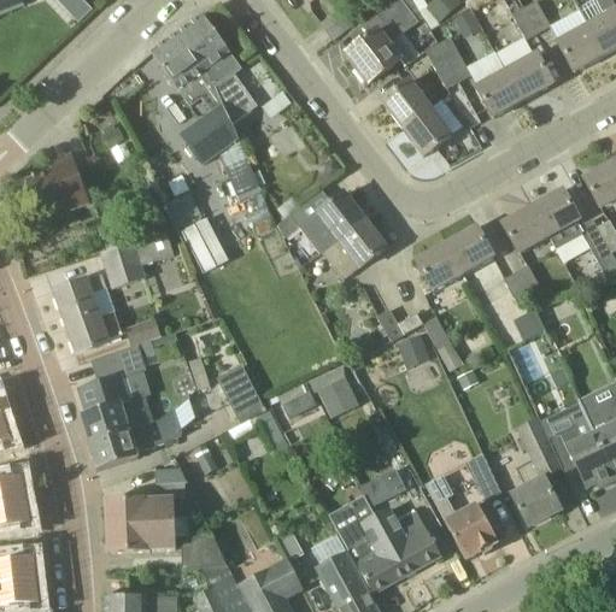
[(0,10),(22,3),(21,0),(0,0),(0,10)]
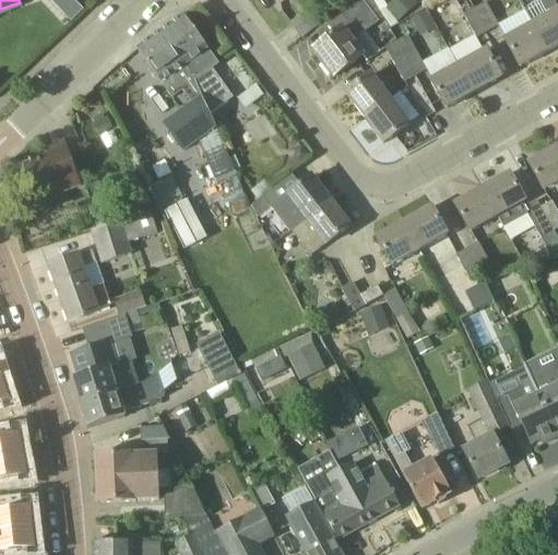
[(70,19),(83,7),(76,0),(60,0),(56,4),(70,19)]
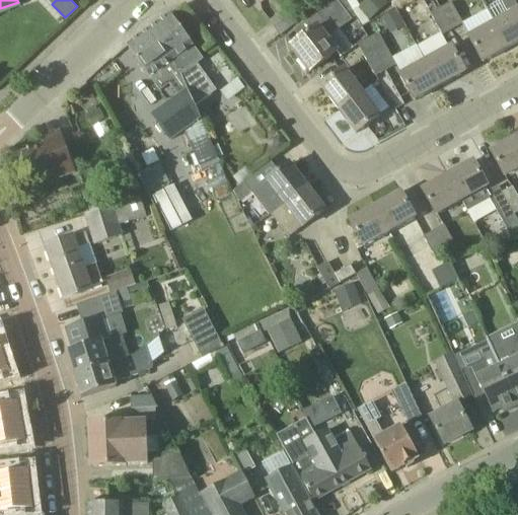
[(288,0),(295,9),(302,4),(298,0),(288,0)]
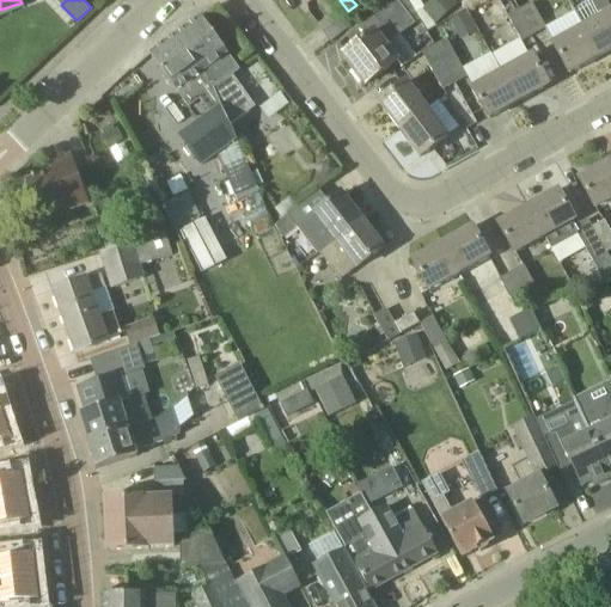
[(386,0),(376,8),(371,12),(379,23),(342,51),(364,81),(395,57),(401,65),(416,53),(399,30),(419,16),(409,0),(386,0)]
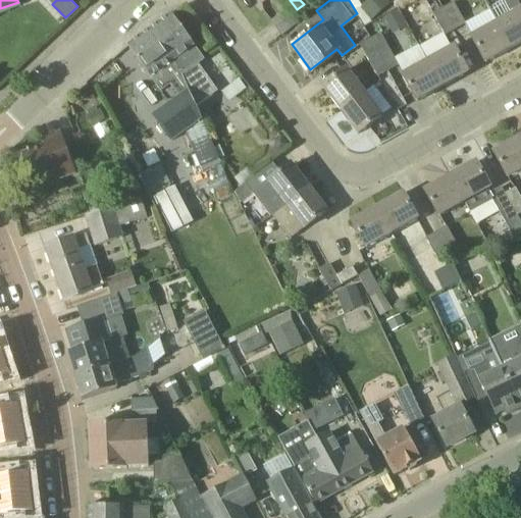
[(363,0),(359,4),(371,17),(389,0),(363,0)]
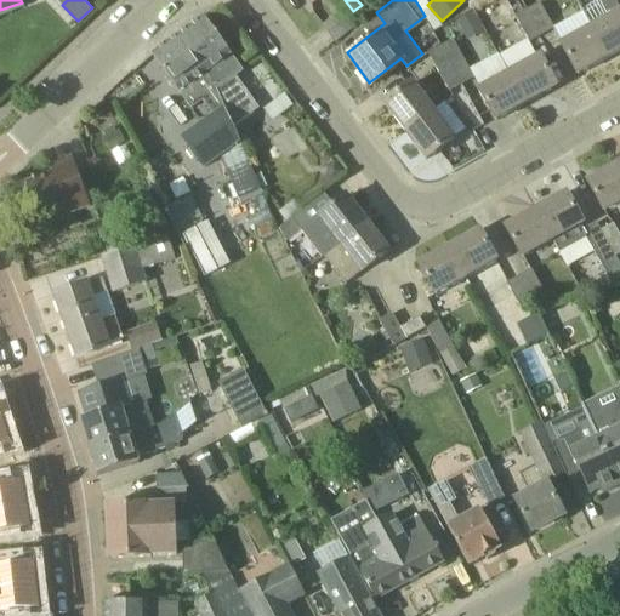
[(536,0),(525,6),(539,33),(553,26),(552,24),(540,0),(536,0)]
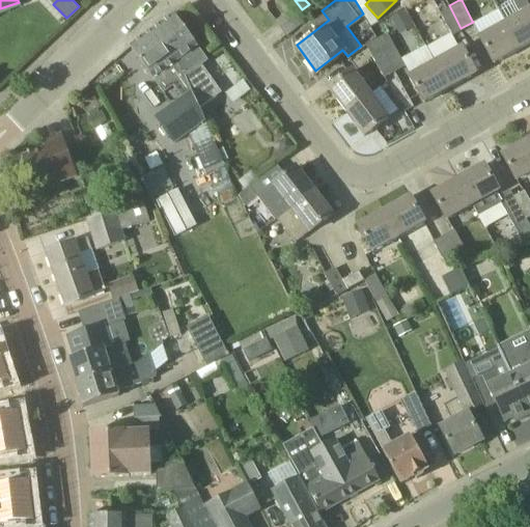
[(519,47),(529,39),(529,6),(526,0),(505,0),(497,4),(498,6),(497,7),(503,20),(519,47)]
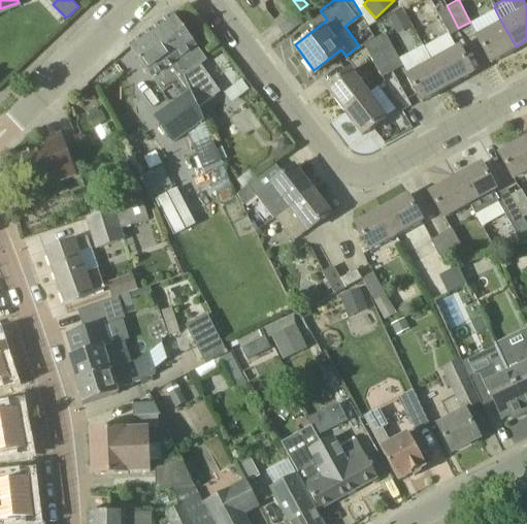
[(300,19),(304,15),(294,2),(290,5),(274,18),(285,31),(300,19)]
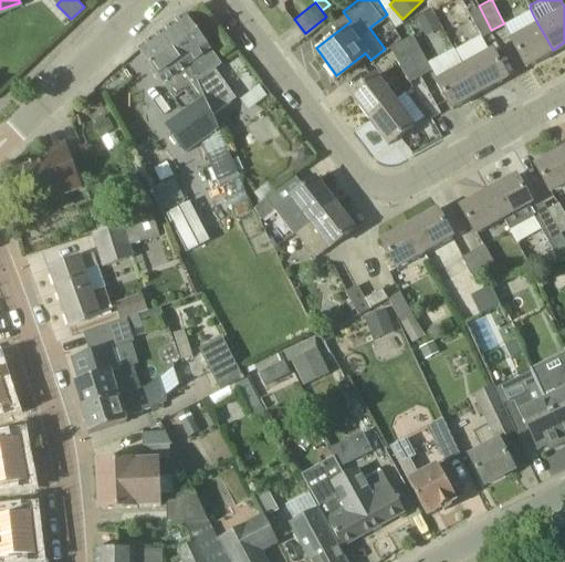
[(479,6),(469,11),(482,35),(491,30),(479,6)]
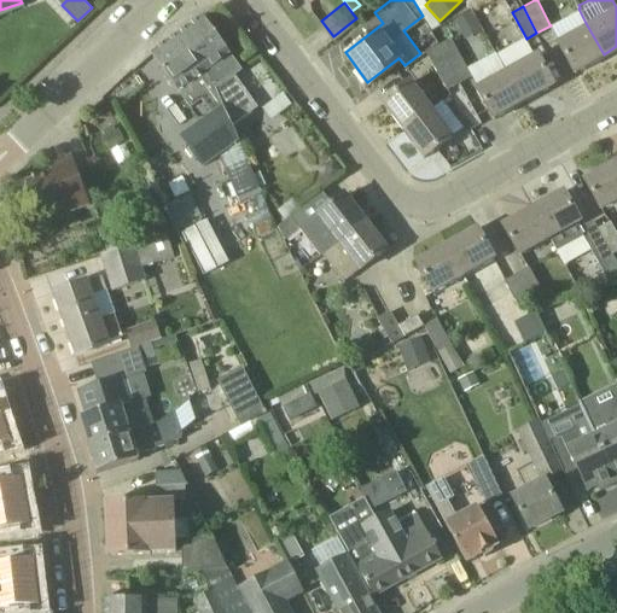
[(453,17),(464,38),(479,29),(470,9),(453,17)]
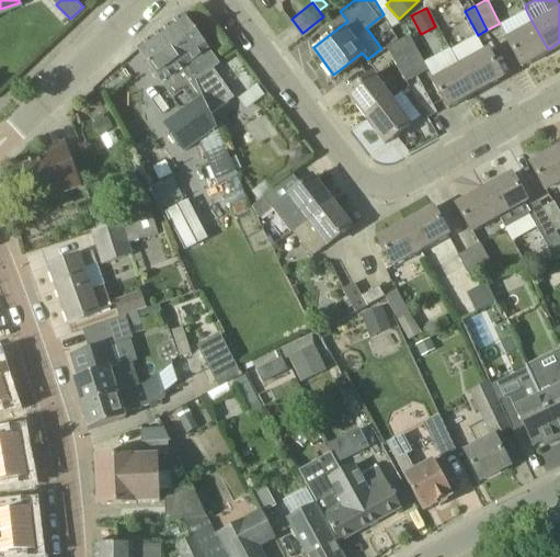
[(228,99),(206,69),(218,60),(183,12),(160,29),(195,77),(210,111),(228,99)]
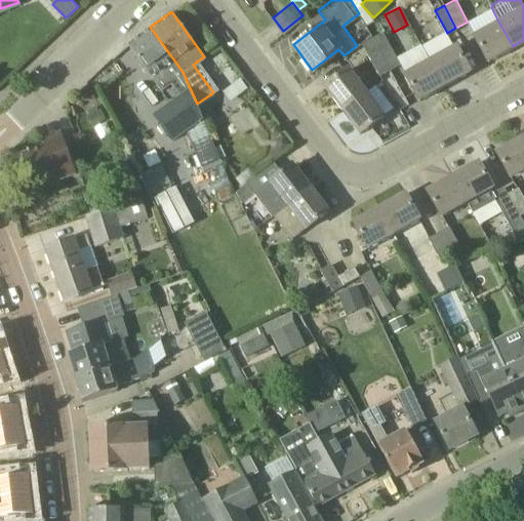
[(513,46),(497,19),(474,33),(473,34),(487,61),(513,46)]
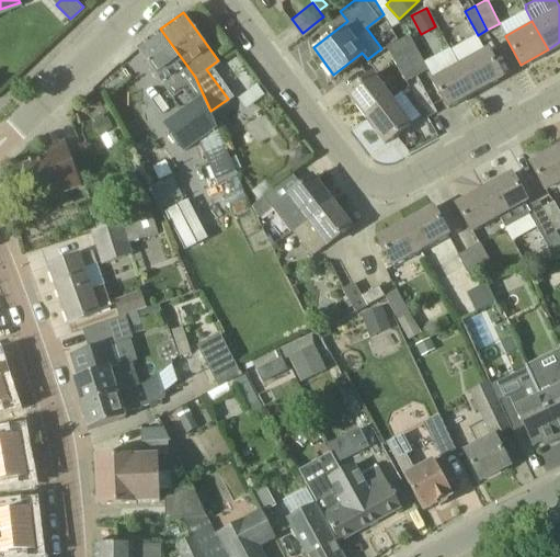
[(195,77),(160,29),(136,46),(171,93),(181,87),(191,100),(162,121),(183,150),(200,138),(218,181),(237,173),(208,113),(210,111),(195,77)]
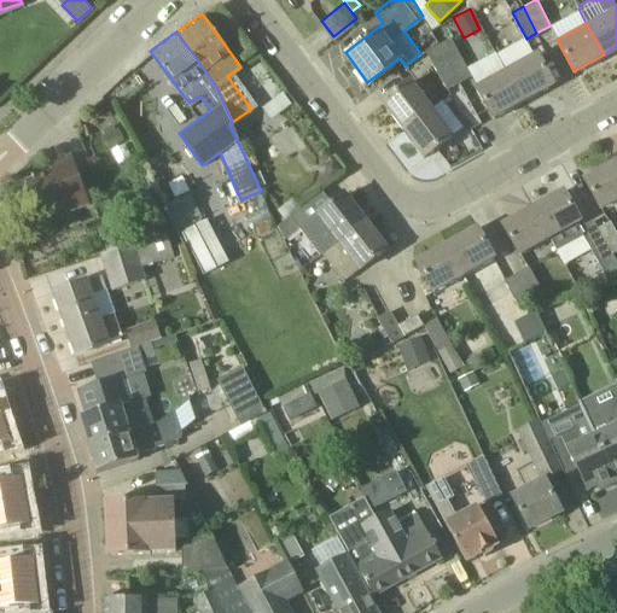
[(425,50),(432,62),(444,56),(457,48),(450,36),(425,50)]
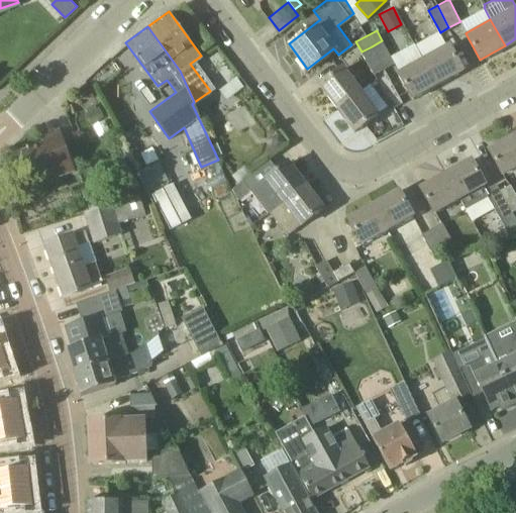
[(372,46),(383,68),(394,62),(382,40),(372,46)]
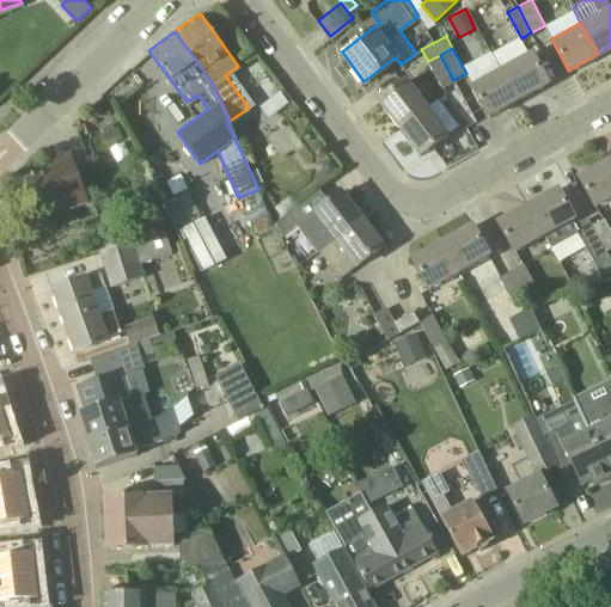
[(531,50),(500,67),(518,98),(548,81),(531,50)]
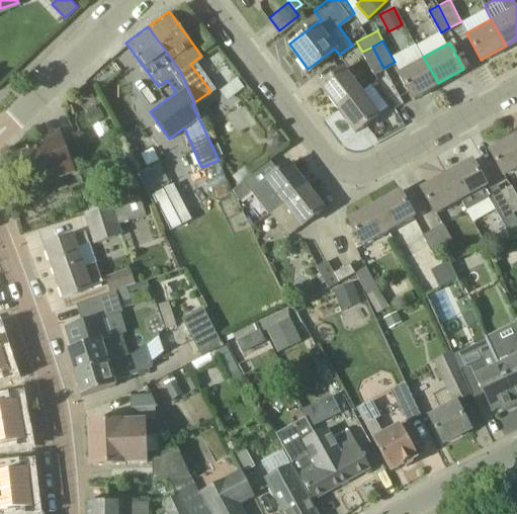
[(372,47),(362,52),(373,73),(383,68),(372,47)]
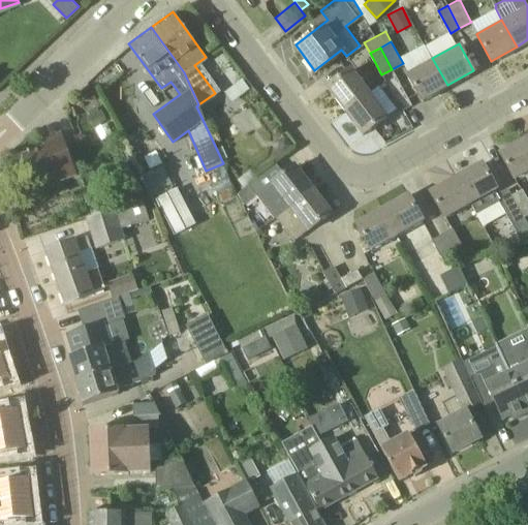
[(432,58),(406,72),(422,99),(447,85),(432,58)]
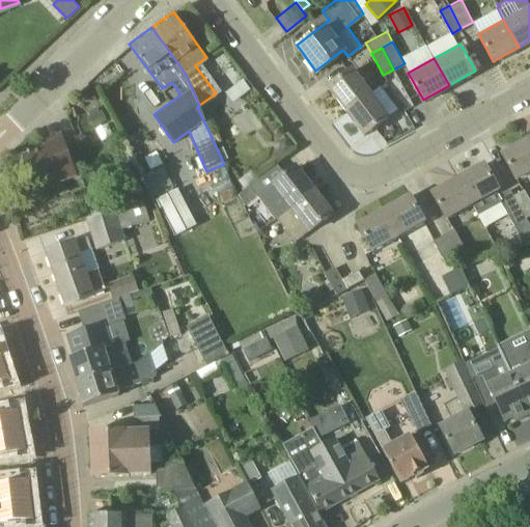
[(352,67),(328,86),(345,109),(369,91),(352,67)]
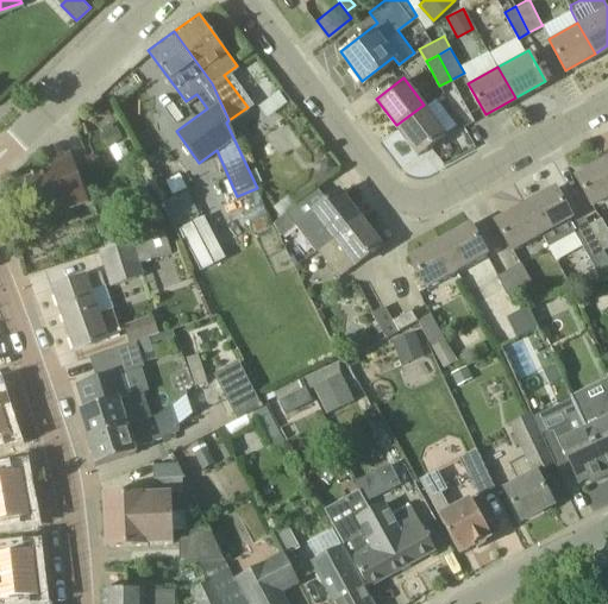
[(424,105),(396,125),(417,152),(445,132),(424,105)]
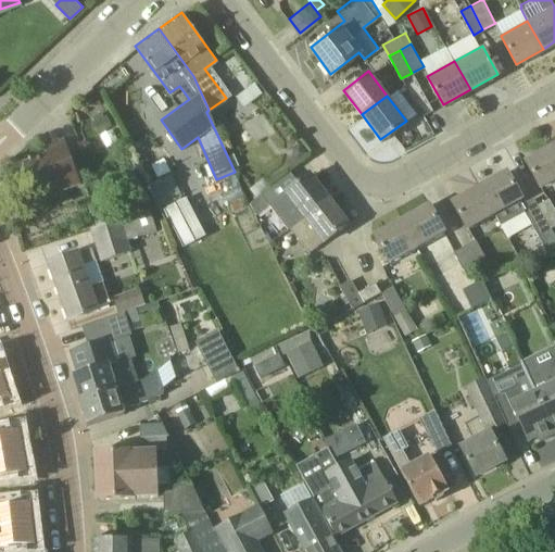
[(98,130),(111,124),(105,114),(92,121),(98,130)]
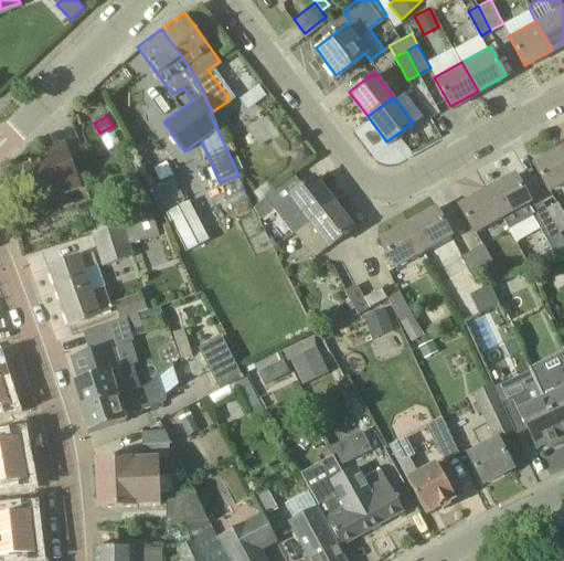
[(64,141),(46,148),(49,156),(31,161),(31,160),(29,160),(29,162),(14,168),(16,172),(13,172),(17,182),(19,181),(24,196),(39,190),(40,193),(77,180),(64,141)]
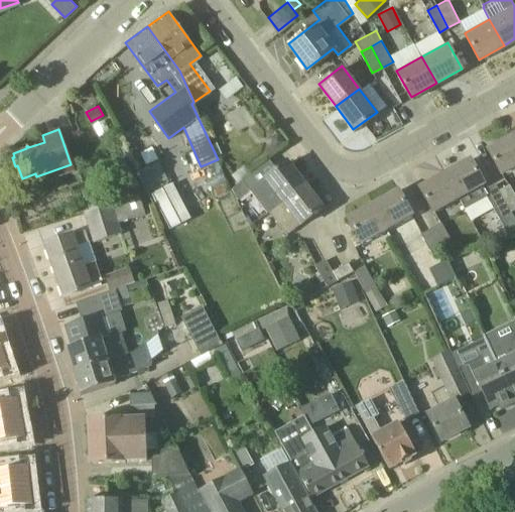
[(133,135),(129,129),(122,133),(126,140),(133,135)]
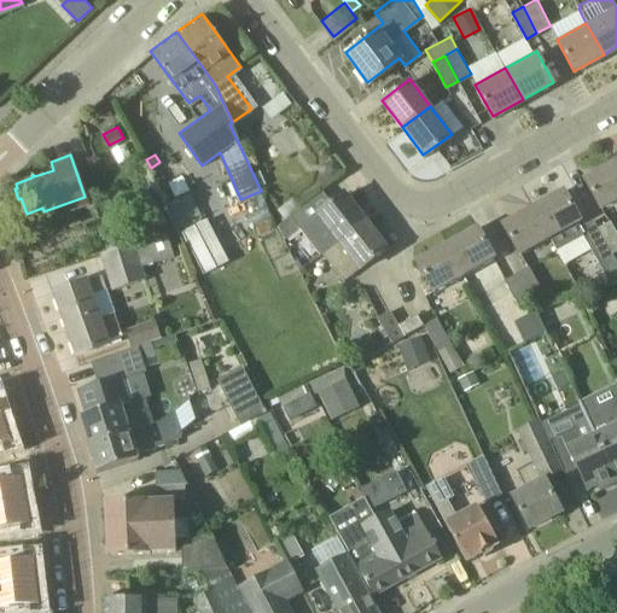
[(341,169),(332,157),(326,162),(324,171),(329,177),(341,169)]
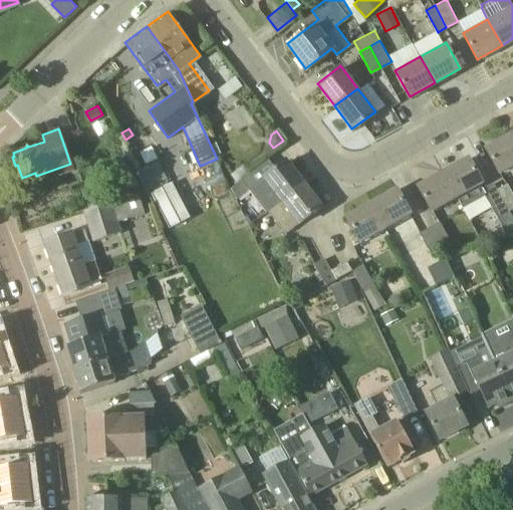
[(485,147),(499,172),(512,164),(512,138),(510,133),(485,147)]
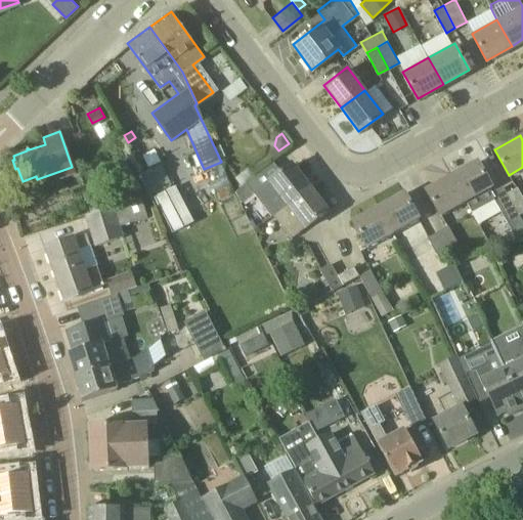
[(476,160),(450,174),(466,200),(472,211),(493,199),(488,187),(490,186),(476,160)]
